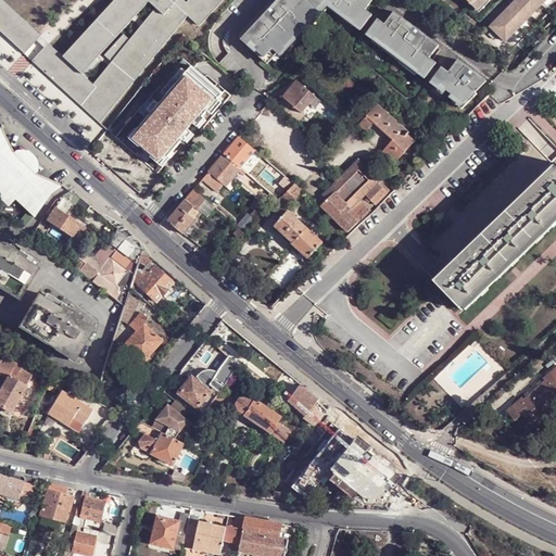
[(7,0),(0,0),(0,25),(25,50),(40,33),(7,0)]
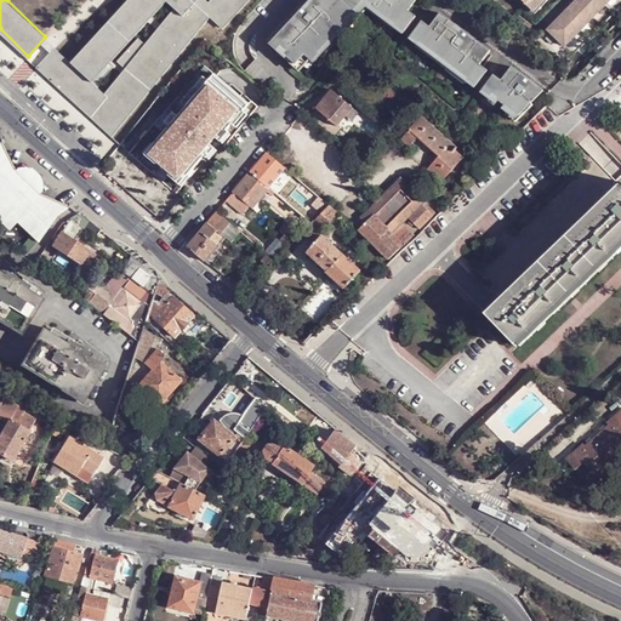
[(40,69),(119,135),(211,16),(193,0),(184,0),(109,96),(58,51),(40,69)]
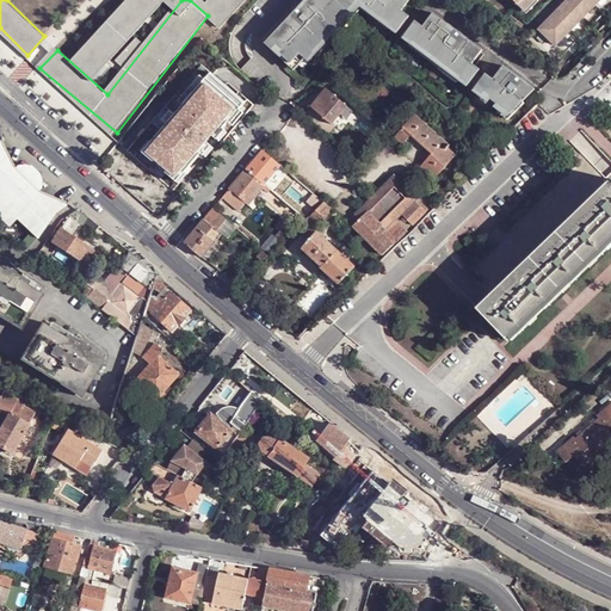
[(88,39),(73,56),(88,71),(153,0),(113,0),(82,34),(88,39)]
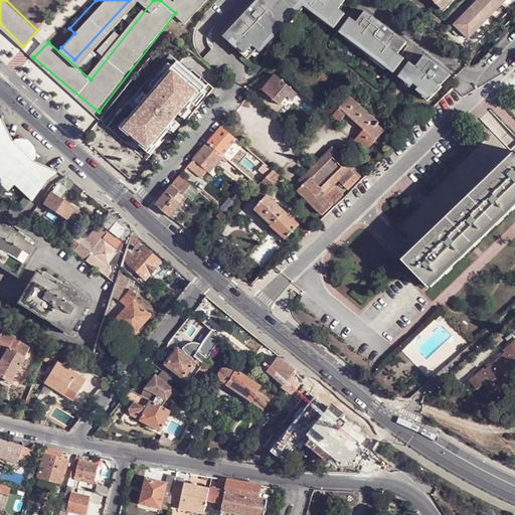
[(160,0),(175,13),(186,23),(206,0),(160,0)]
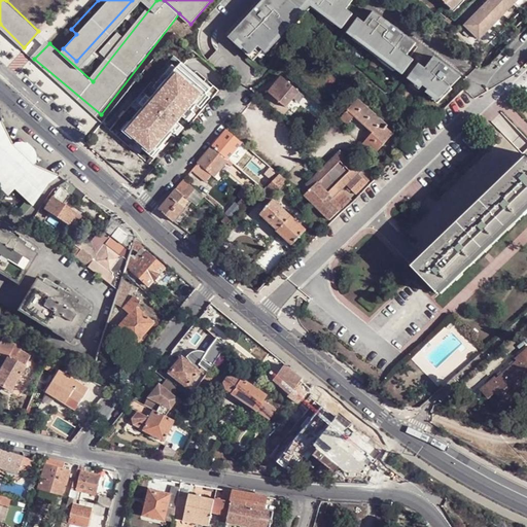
[(261,0),(230,34),(235,40),(237,39),(253,55),(260,46),(266,50),(272,44),(269,42),(292,19),(290,16),(305,0),(316,0),(319,2),(318,3),(340,19),(338,22),(344,27),(355,13),(348,8),(354,0),(261,0)]
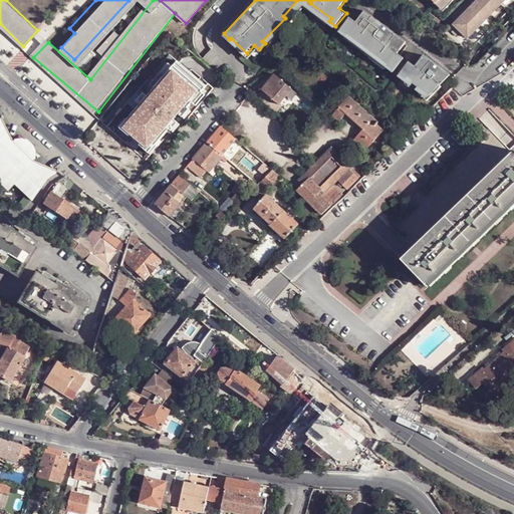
[(461,21),(456,26),(469,38),(482,26),(480,24),(501,4),(502,5),(507,0),(479,0),(460,20),(461,21)]
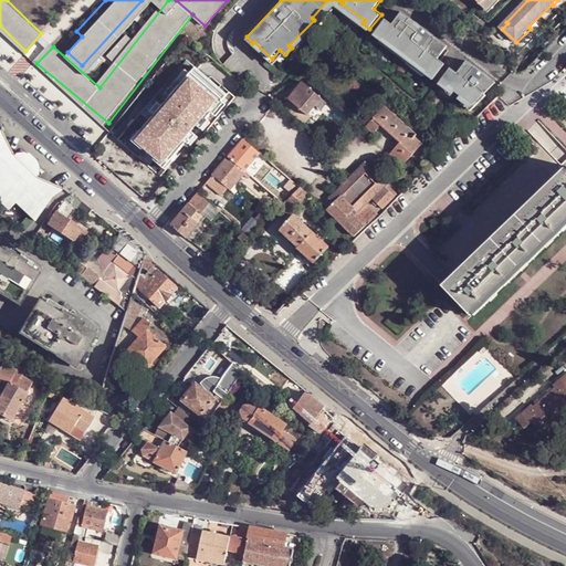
[(387,18),(375,33),(383,39),(385,35),(429,71),(427,73),(435,79),(446,63),(439,58),(449,45),(404,11),(394,23),(387,18)]
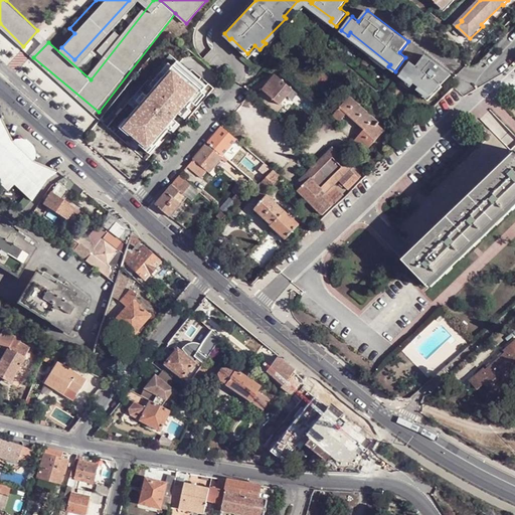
[(410,61),(400,75),(407,80),(410,76),(415,80),(414,82),(432,96),(452,75),(426,55),(417,66),(410,61)]
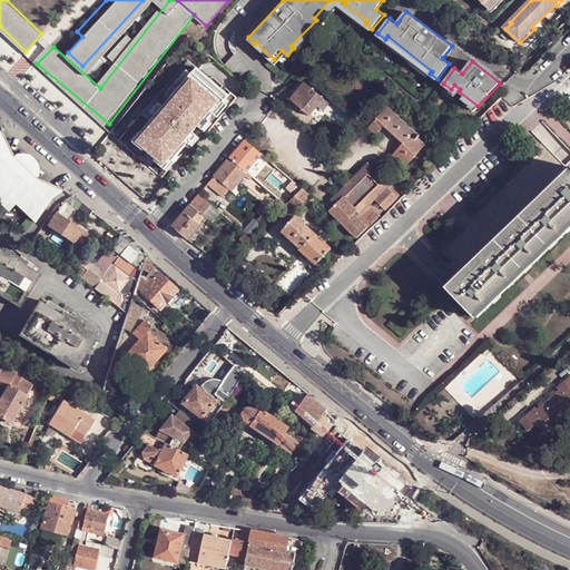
[(229,94),(197,66),(189,75),(169,98),(161,107),(155,116),(141,131),(140,133),(143,135),(137,141),(144,148),(157,158),(164,165),(169,158),(172,160),(174,158),(187,143),(195,134),(192,131),(197,125),(200,127),(208,118),(213,112),(224,100),(229,94)]
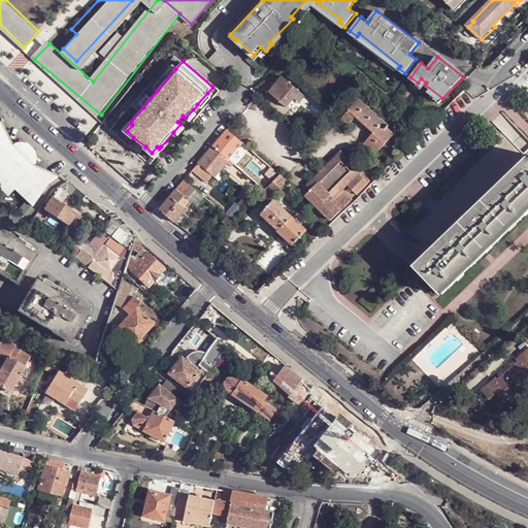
[(157,91),(175,69),(171,65),(153,88),(157,91)]
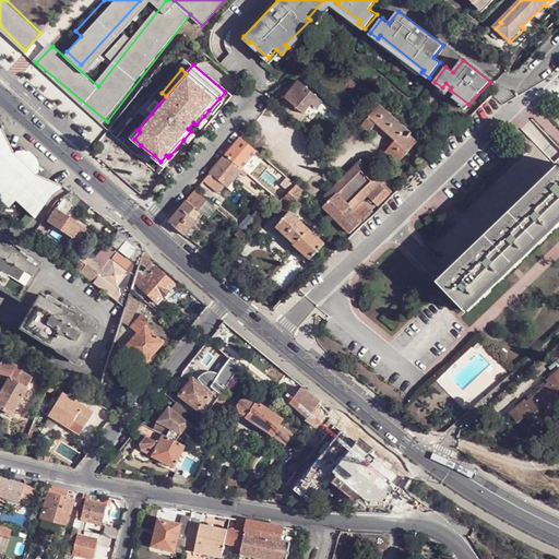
[(299,81),(285,97),(294,106),(304,114),(318,97),(299,81)]
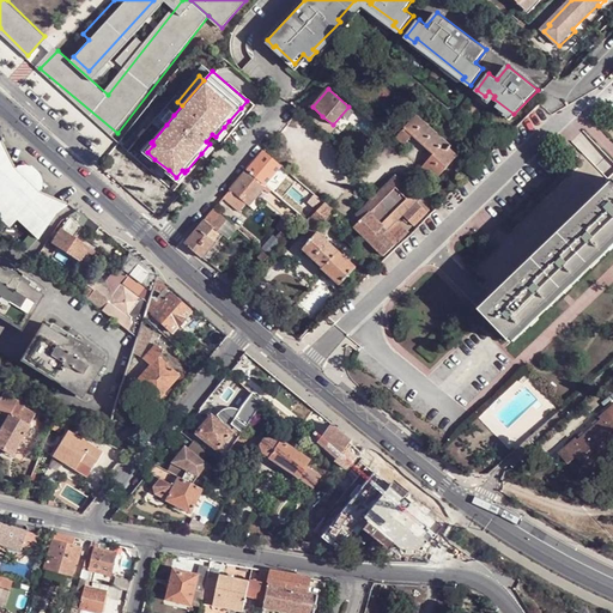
[(313,107),(307,115),(316,122),(322,116),(313,107)]
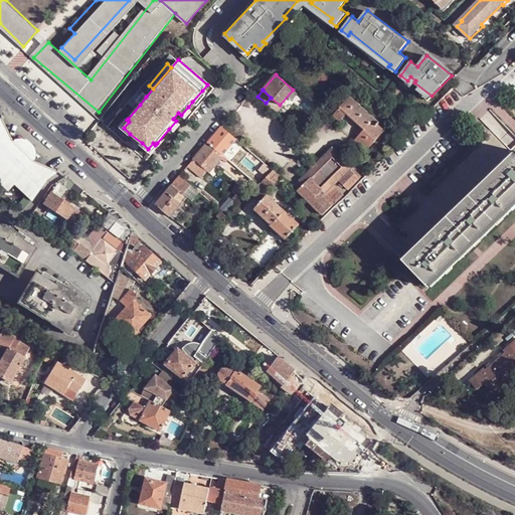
[(202,91),(192,102),(196,105),(206,94),(202,91)]
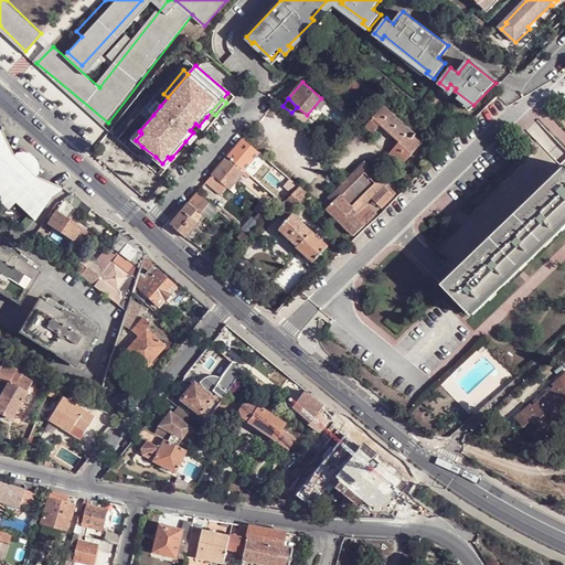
[(153,115),(160,106),(156,103),(149,112),(153,115)]
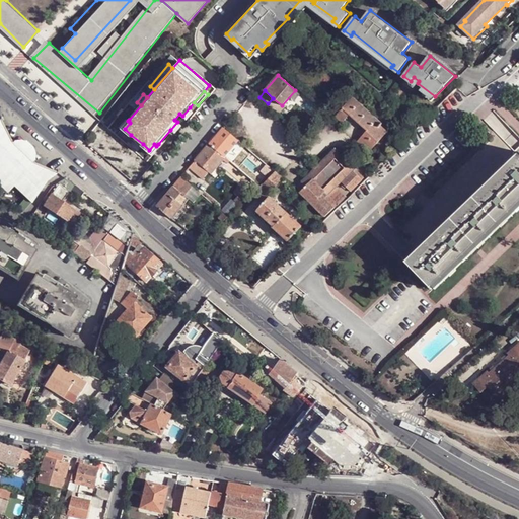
[(369,152),(387,132),(383,129),(380,126),(381,125),(383,123),(382,123),(381,124),(352,97),(336,117),(343,123),(350,116),(367,131),(357,142),(369,152)]
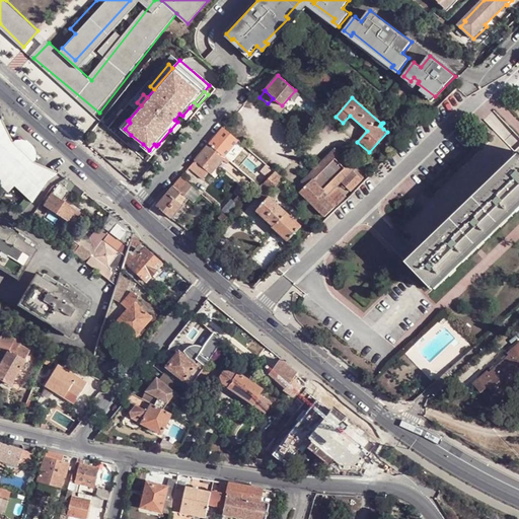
[(268,103),(279,114),(284,107),(282,105),(273,98),(268,103)]
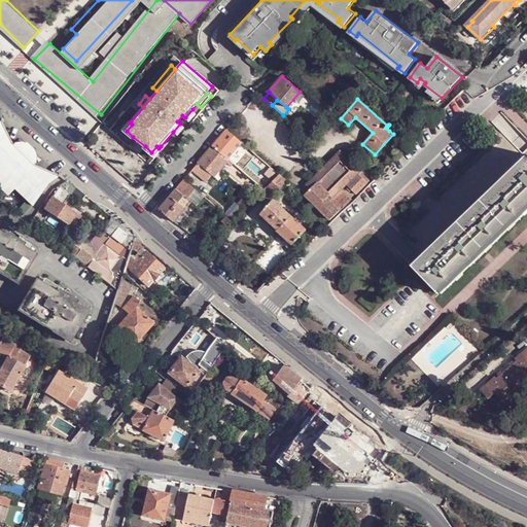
[(192,109),(185,117),(189,120),(197,112),(192,109)]
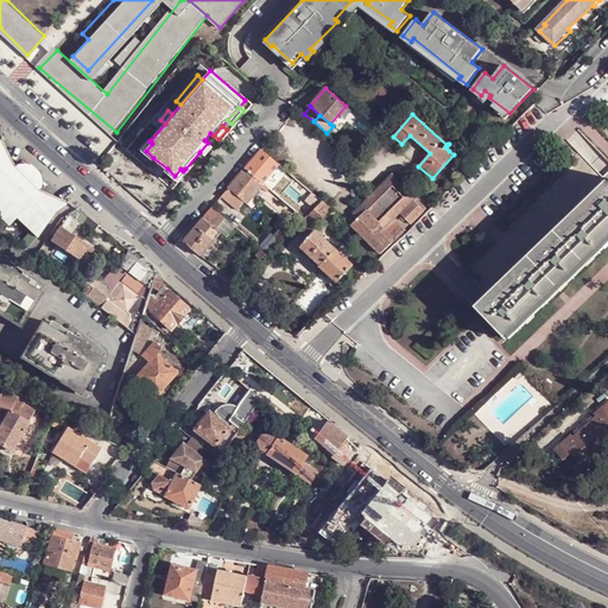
[(1,138),(0,139),(0,152),(14,166),(1,138)]
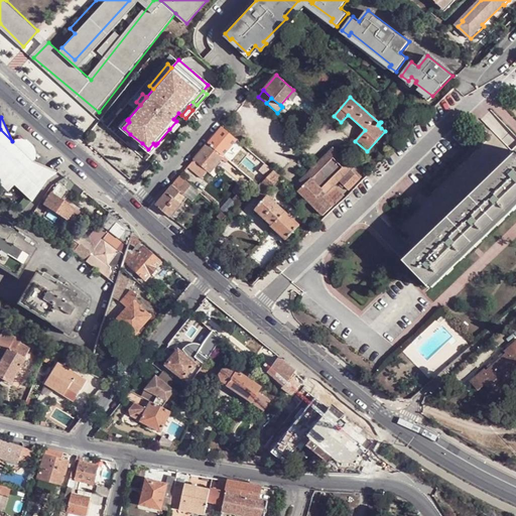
[(127,120),(128,119),(126,118),(119,127),(129,136),(130,134),(124,128),(129,122),(127,120)]
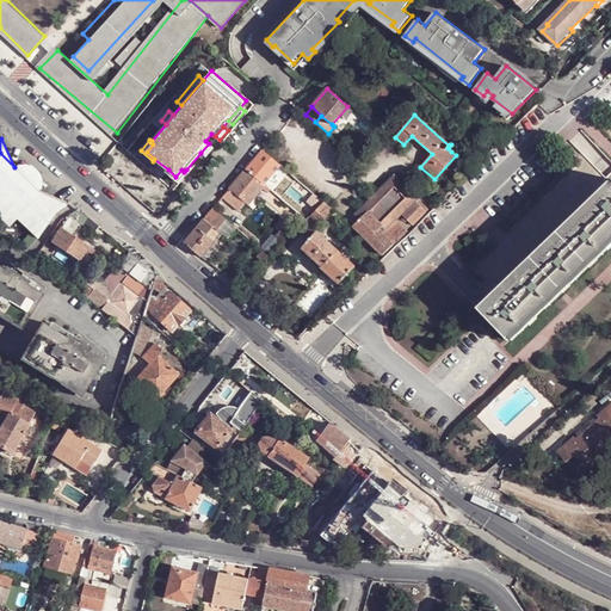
[(209,143),(201,153),(205,156),(214,147),(209,143)]
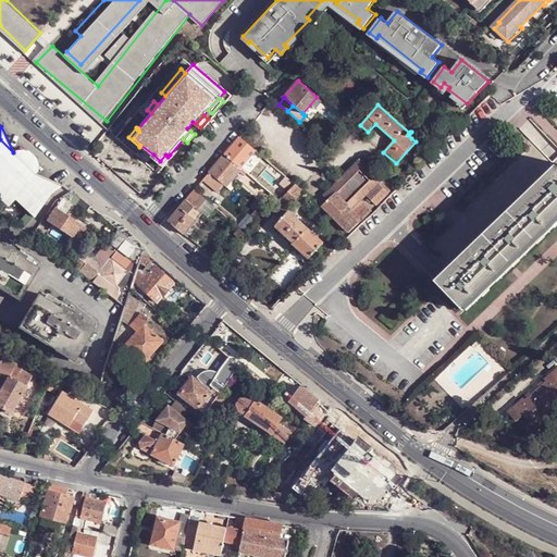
[(240,137),(225,155),(242,168),(256,150),(240,137)]
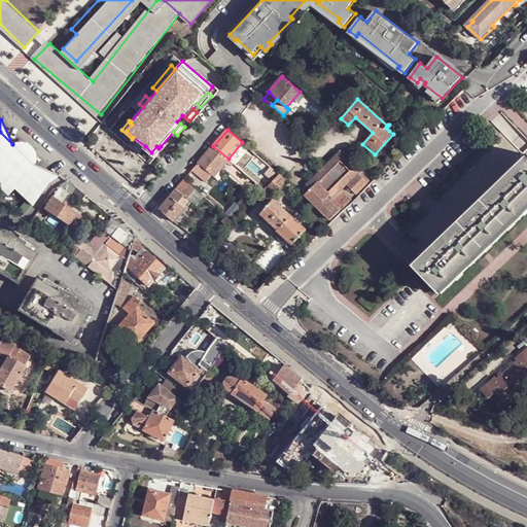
[(32,205),(47,183),(51,180),(34,164),(12,144),(0,132),(0,185),(8,192),(13,186),(32,205)]
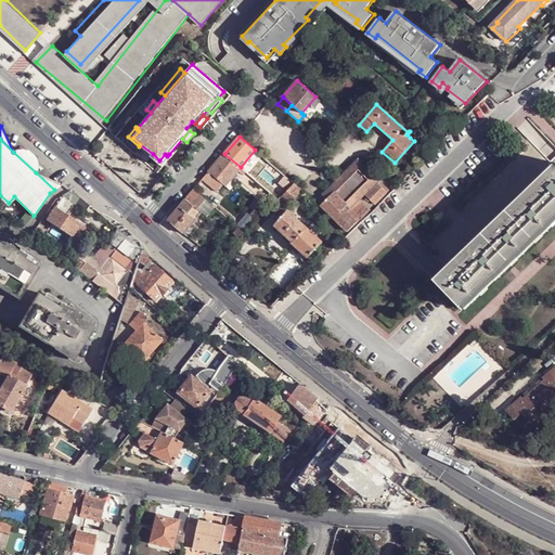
[(421,243),(446,268),(554,165),(552,162),(529,140),(421,243)]
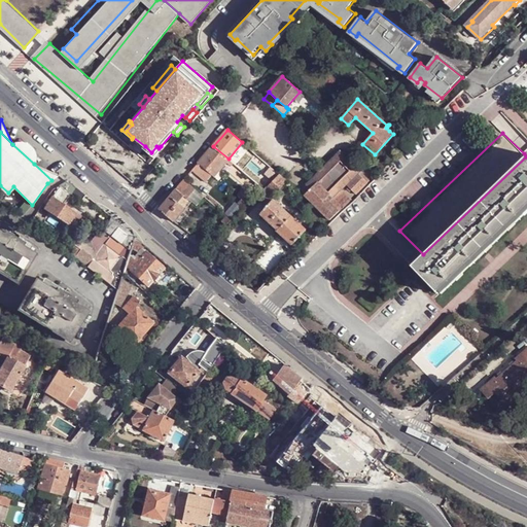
[(18,142),(12,144),(34,164),(35,160),(35,155),(33,150),(30,146),(27,144),(22,142),(18,142)]
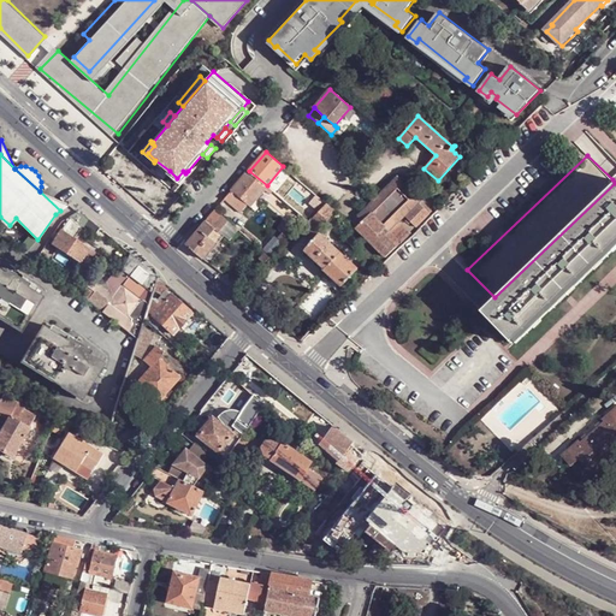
[(177,178),(170,171),(167,173),(179,184),(189,172),(188,171),(185,173),(183,171),(177,178)]
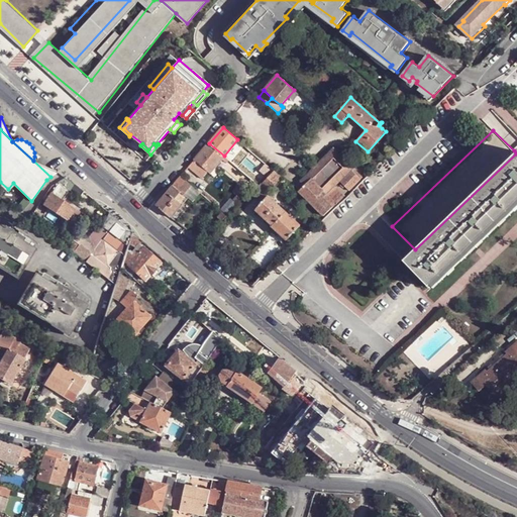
[(224,156),(209,143),(198,156),(195,160),(208,172),(210,173),(224,157),(224,156)]
